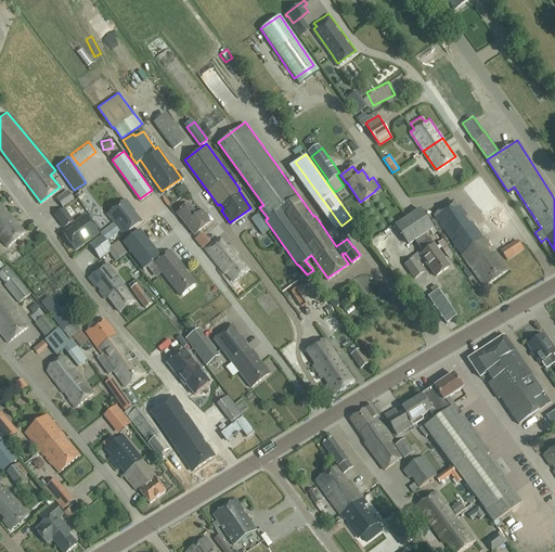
[(60,187),(65,183),(59,171),(53,174),(60,187)]
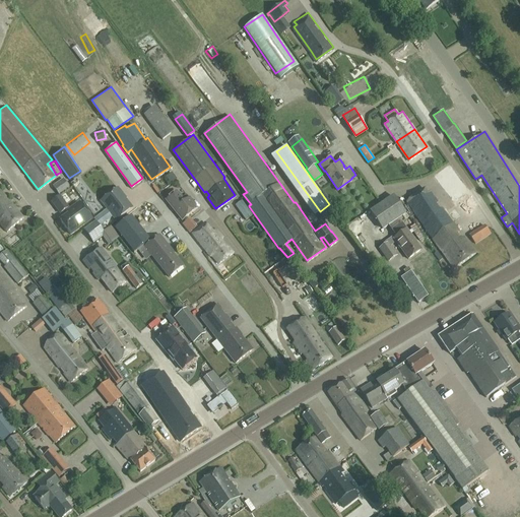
[(467,189),(448,164),(435,174),(453,199),(467,189)]
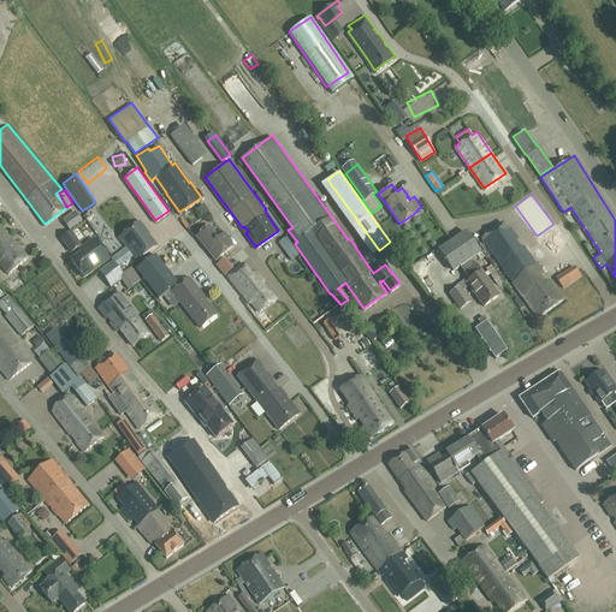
[(73,226),(83,220),(82,220),(75,209),(63,218),(70,229),(72,226),(73,226)]
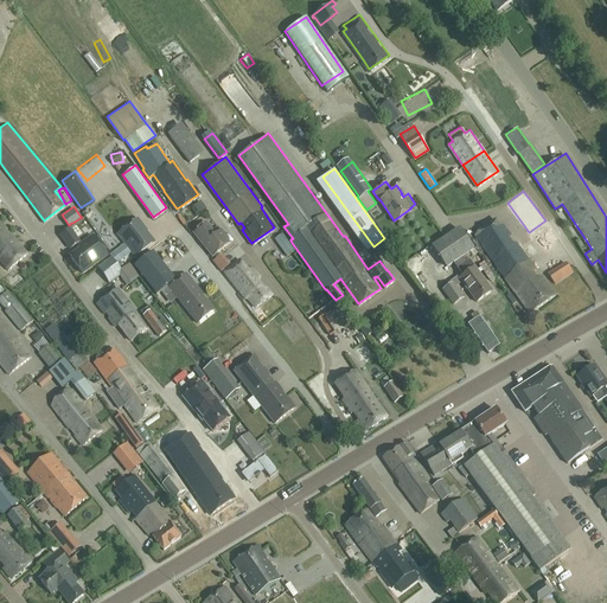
[(5,222),(12,218),(10,212),(2,215),(5,222)]
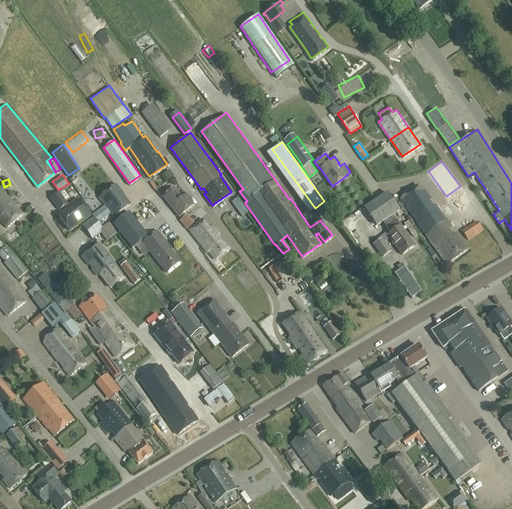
[(114,215),(131,202),(124,193),(124,192),(117,182),(99,195),(105,203),(111,210),(114,215)]
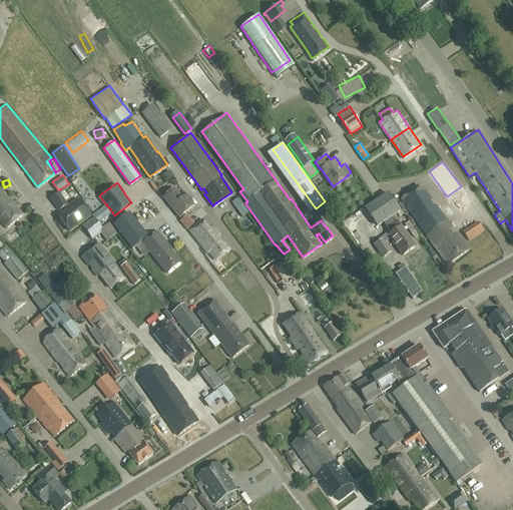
[(423,189),(419,183),(401,196),(417,220),(427,235),(448,264),(469,247),(457,231),(455,232),(451,227),(453,226),(436,203),(433,204),(430,199),(431,197),(425,188),(423,189)]
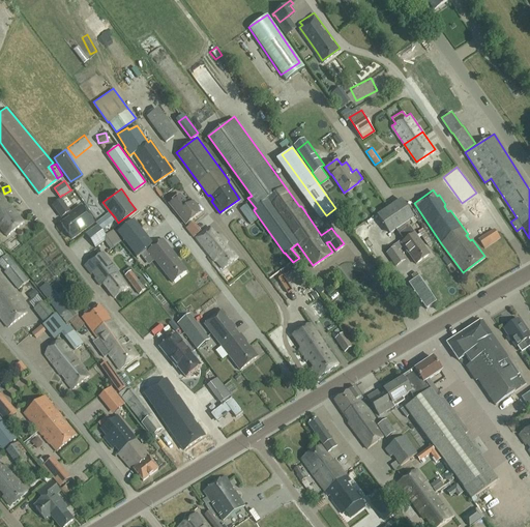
[(0,225),(7,234),(24,220),(0,191),(0,225)]
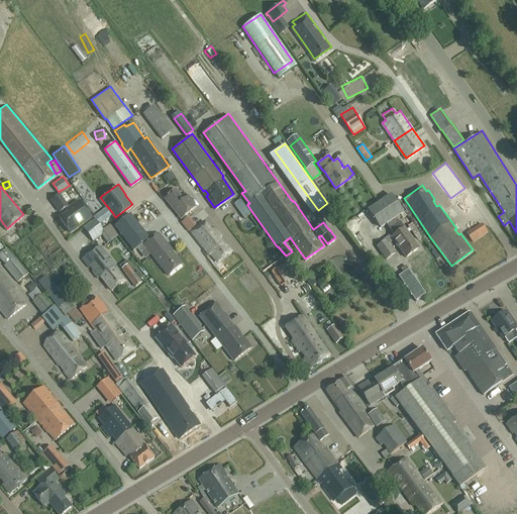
[(184,198),(176,188),(166,197),(181,216),(196,205),(188,195),(184,198)]
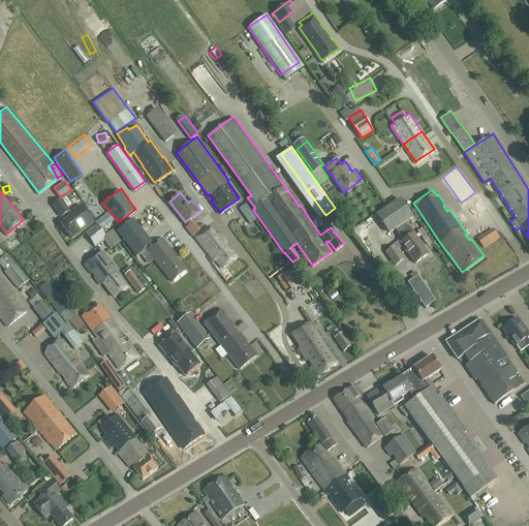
[(69,209),(60,197),(53,203),(61,215),(69,209)]
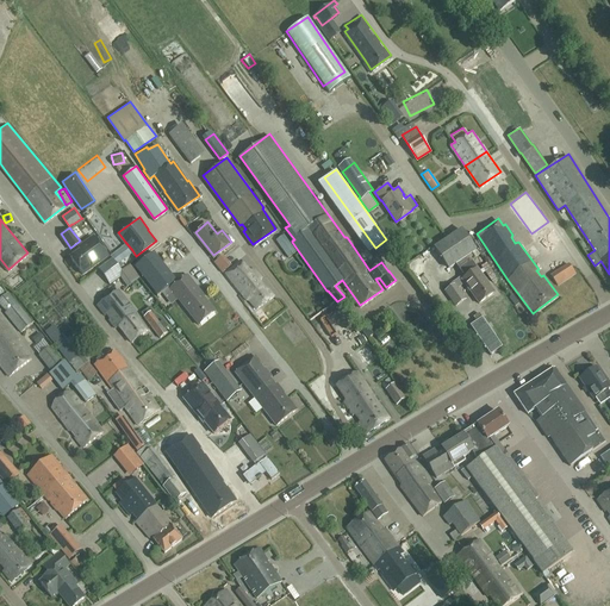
[(475,249),(461,227),(434,245),(448,267),(455,262),(459,267),(464,273),(448,283),(450,286),(444,289),(455,304),(465,297),(458,286),(464,281),(479,301),(493,291),(477,267),(471,258),(479,252),(475,248),(475,249)]
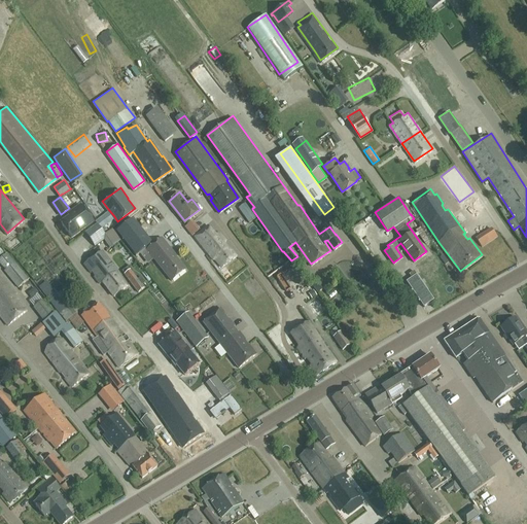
[(238,206),(248,220),(255,215),(245,201),(238,206)]
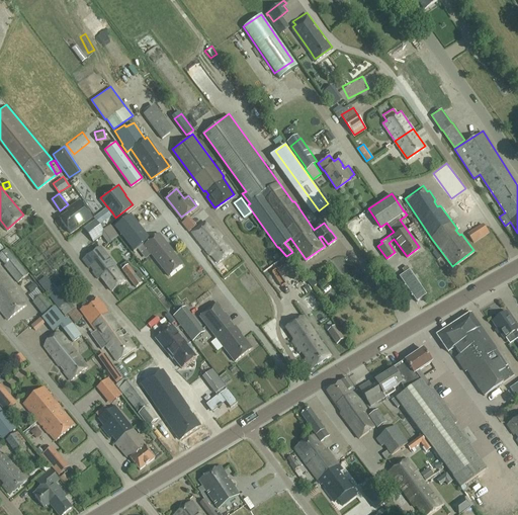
[(91,216),(80,199),(69,206),(71,209),(60,218),(70,231),(91,216)]
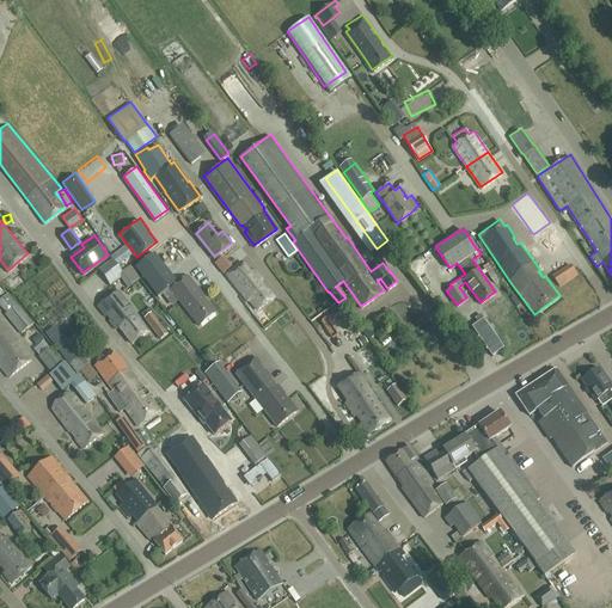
[(133,251),(126,243),(111,255),(117,263),(133,251)]
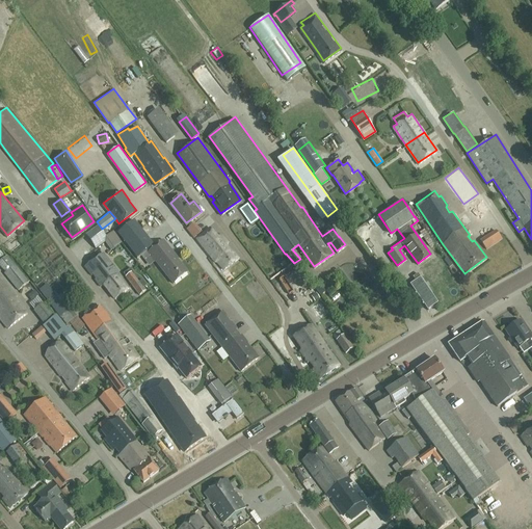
[(133,218),(117,231),(136,256),(152,244),(133,218)]
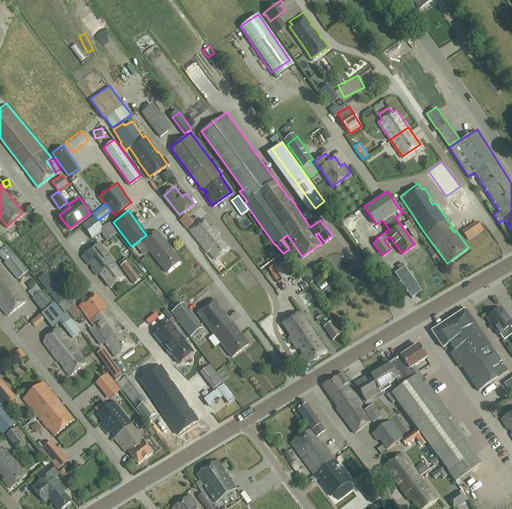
[(102,226),(94,215),(82,224),(91,237),(101,230),(107,239),(117,231),(109,221),(102,226)]
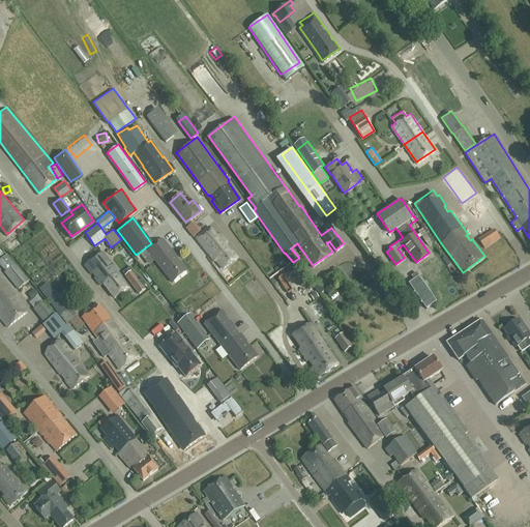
[(217,234),(209,225),(196,235),(214,259),(216,257),(225,266),(238,256),(232,247),(229,247),(225,243),(227,240),(221,232),(217,234)]
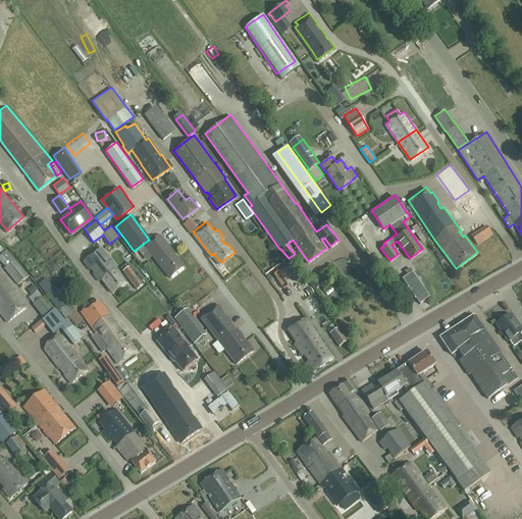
[(477,243),(492,232),(486,223),(471,235),(477,243)]
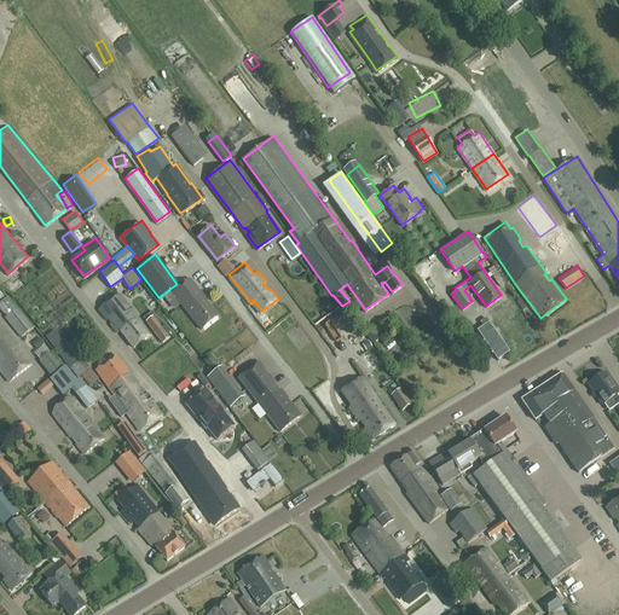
[(201,326),(218,314),(203,295),(204,295),(190,277),(173,290),(180,301),(201,326)]
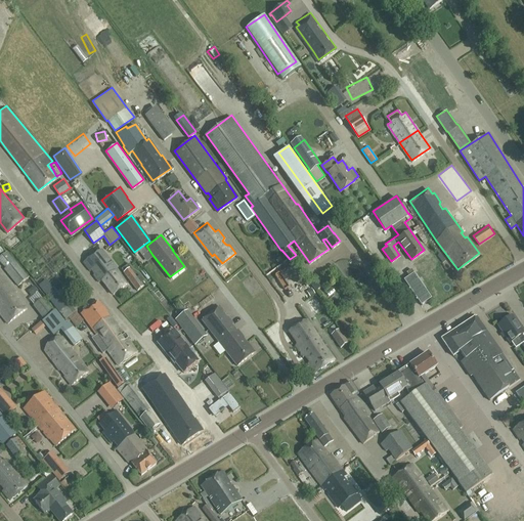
[(153,255),(146,246),(144,245),(139,249),(146,259),(153,255)]
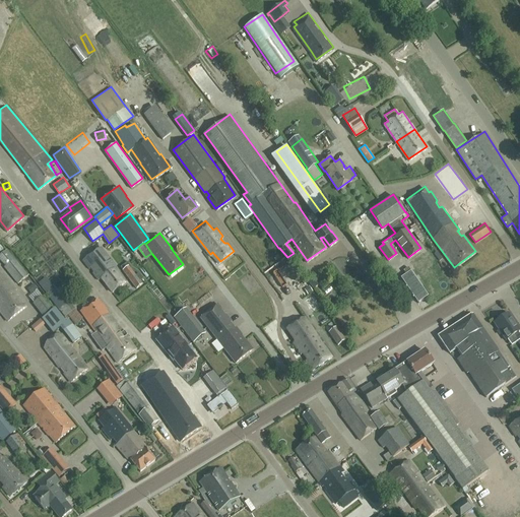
[(126,279),(119,270),(120,270),(101,245),(83,259),(98,277),(101,275),(112,291),(126,279)]
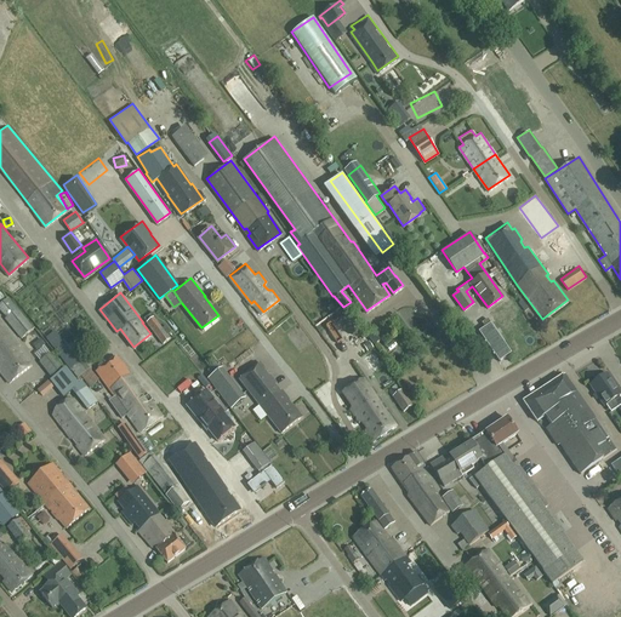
[(21,336),(33,327),(34,326),(9,296),(0,301),(0,307),(6,314),(5,316),(21,336)]
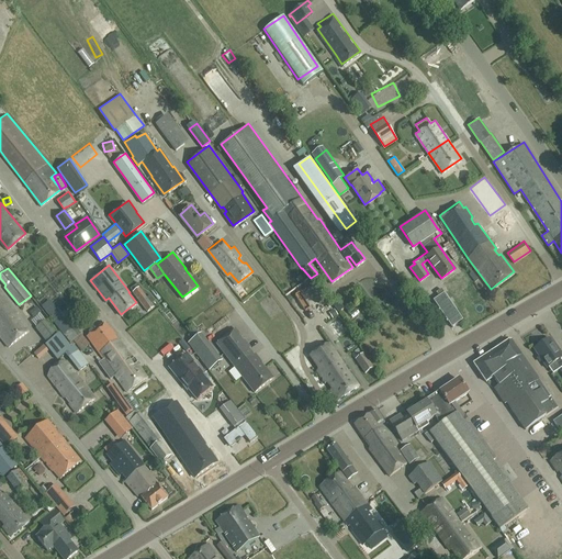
[(147,310),(153,305),(136,282),(130,287),(147,310)]
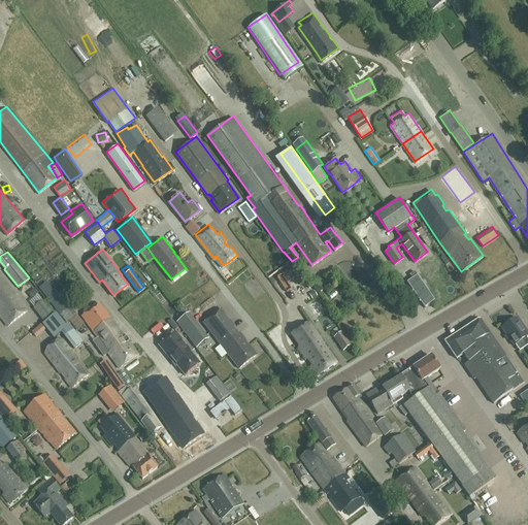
[(418,270),(406,277),(424,303),(435,296),(418,270)]
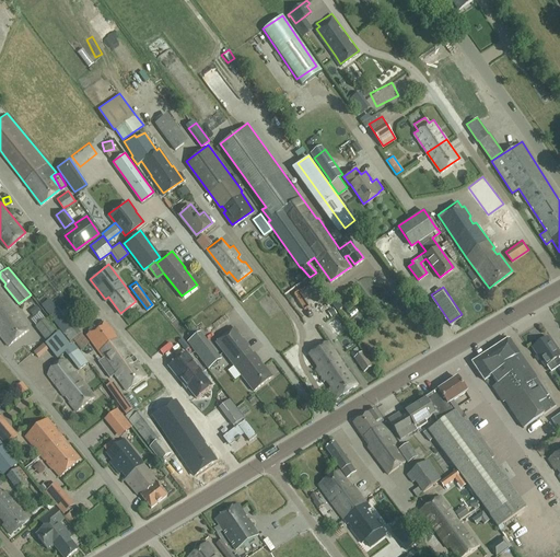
[(0,334),(8,344),(28,328),(16,312),(18,310),(0,289),(0,328),(1,331),(0,332),(0,334)]
